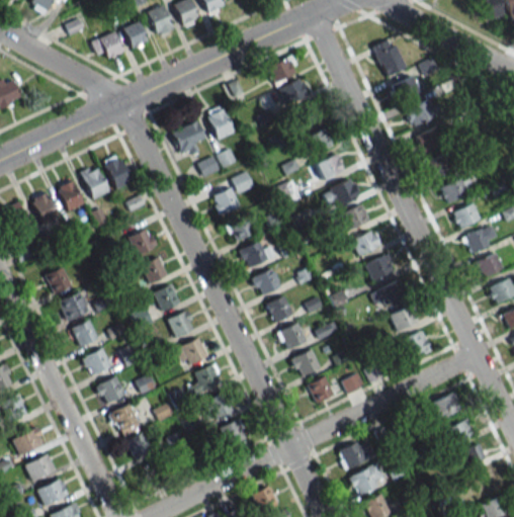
[(52,0),(33,0),(30,7),(47,14),(52,0)]
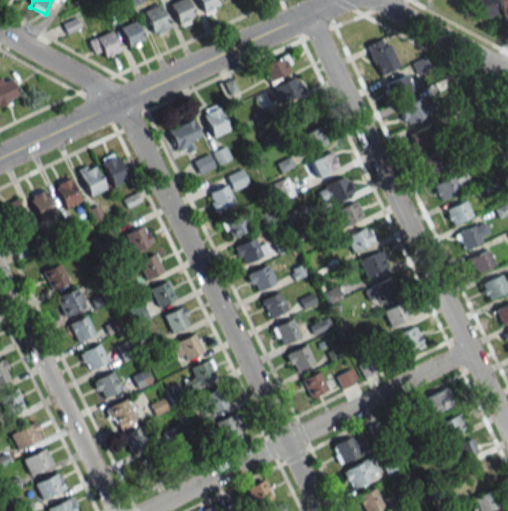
[(183,0),(173,3),(180,27),(197,21),(189,0),(183,0)]
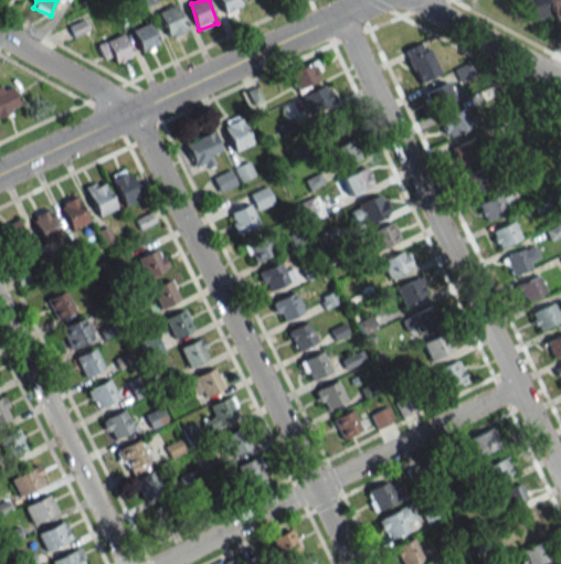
[(221,0),(230,18),(247,10),(242,0),(221,0)]
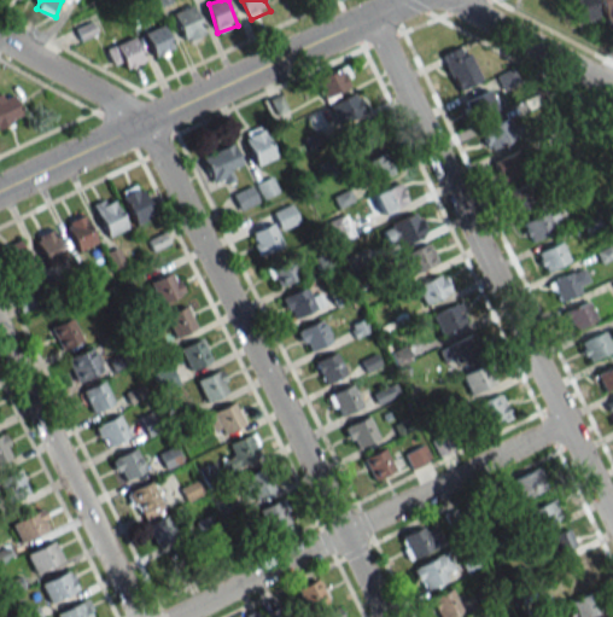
[(568,0),(581,25),(602,15),(594,0),(568,0)]
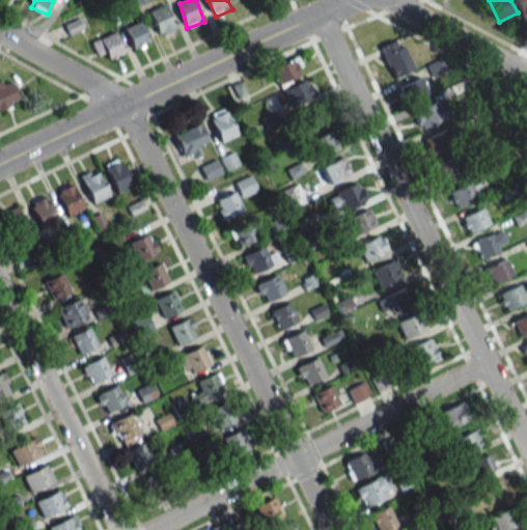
[(526,0),(517,0),(522,17),(526,16),(526,0)]
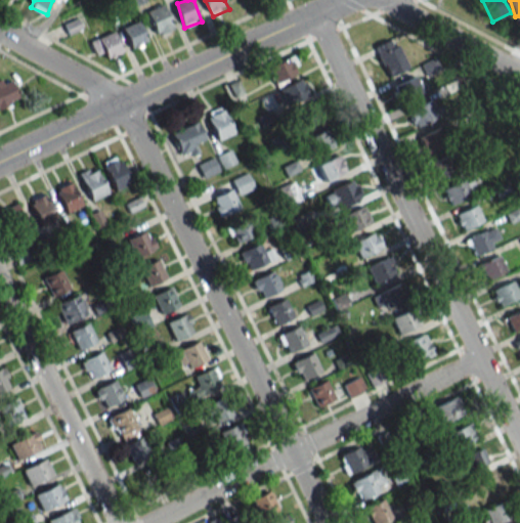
[(148,12),(162,40),(178,32),(165,4),(148,12)]
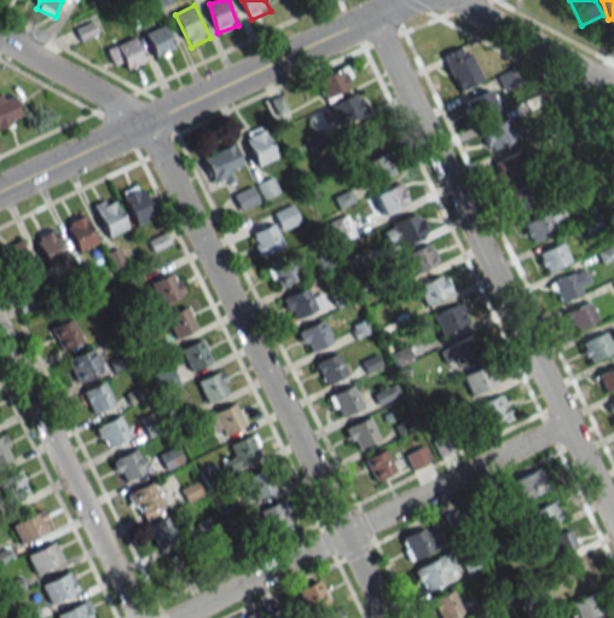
[(158,58),(178,50),(167,26),(148,34),(158,58)]
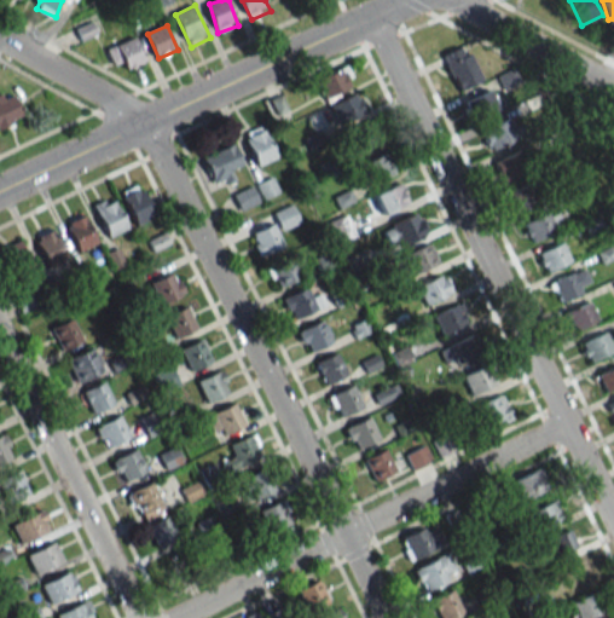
[(125,61),(131,71),(150,59),(135,36),(110,52),(117,65),(125,61)]
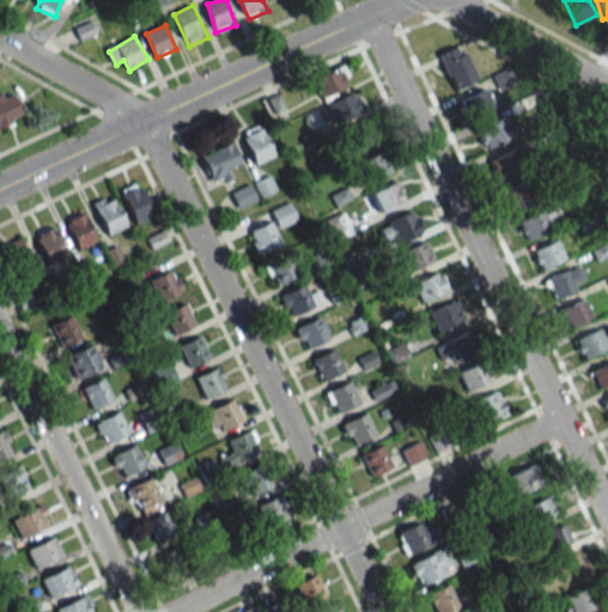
[(456,91),(475,83),(461,47),(442,54),(456,91)]
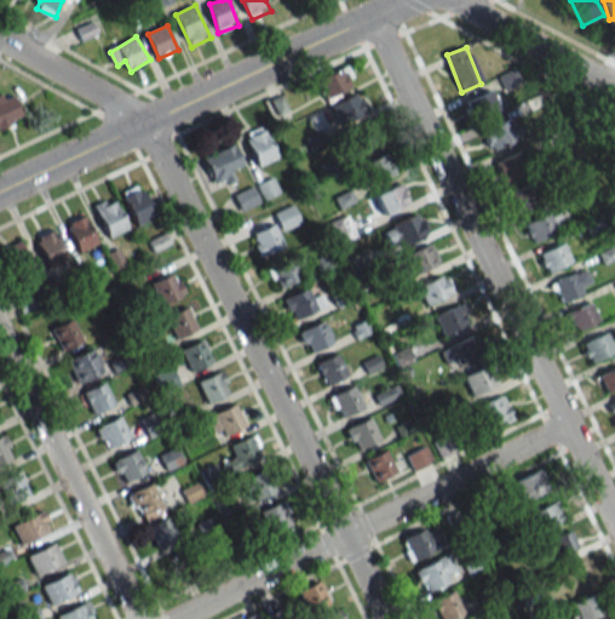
[(320,81),(329,102),(358,86),(348,67),(320,81)]
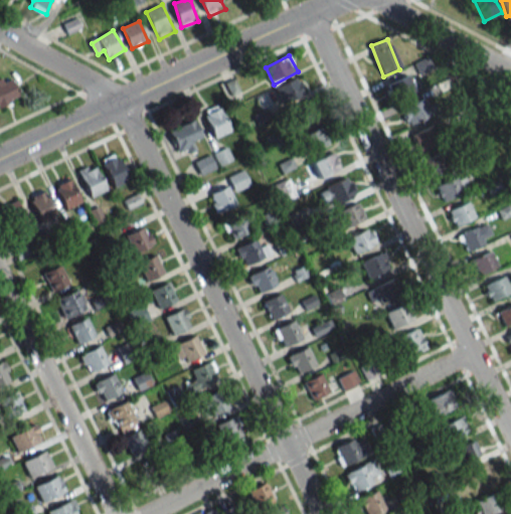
[(395,83),(403,99),(418,91),(410,75),(395,83)]
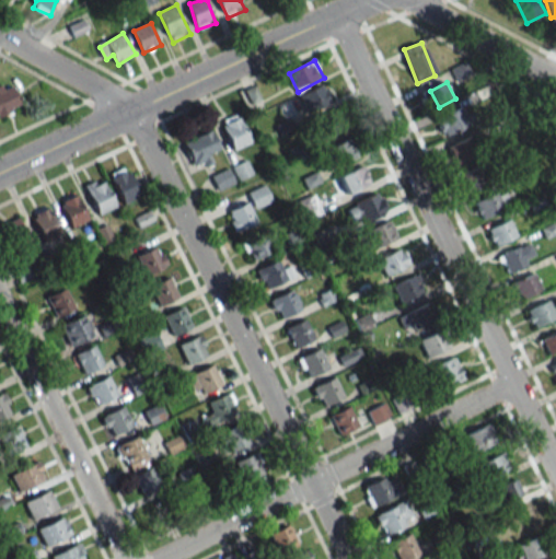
[(0,117),(22,108),(12,83),(0,88),(0,117)]
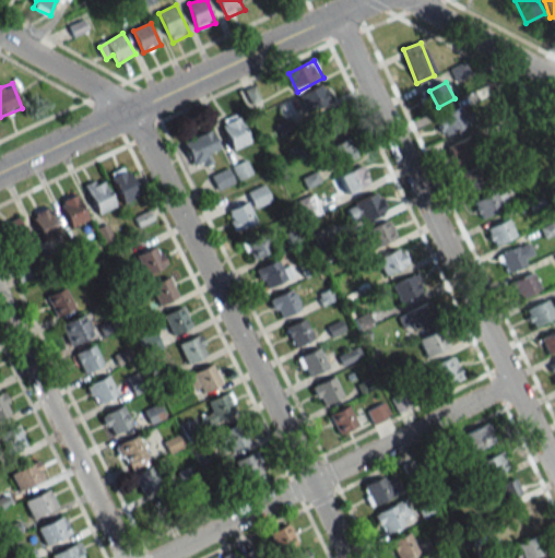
[(300,95),(307,114),(333,103),(327,85),(300,95)]
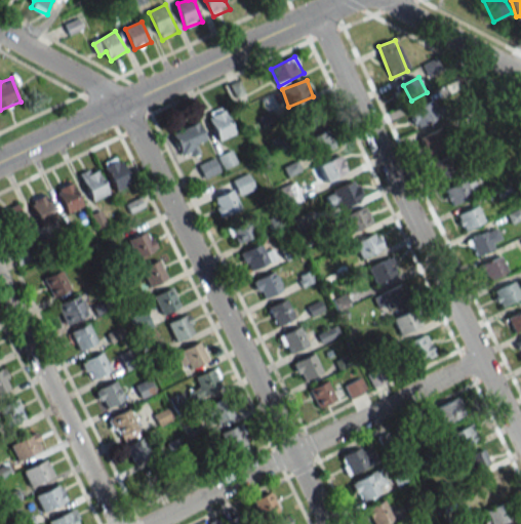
[(410,113),(418,128),(443,116),(435,99),(410,113)]
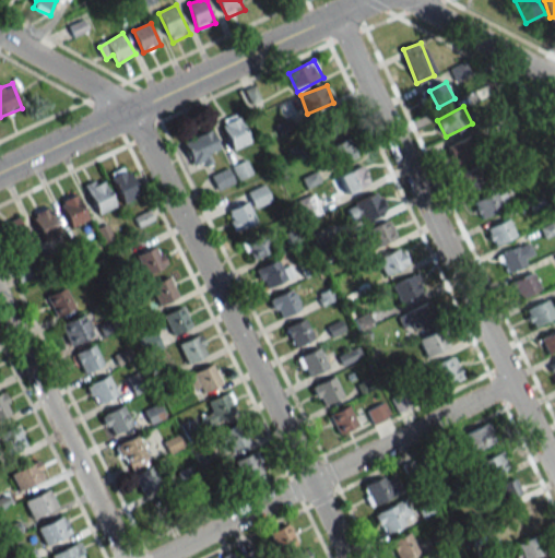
[(347,128),(338,109),(315,122),(325,140),(347,128)]
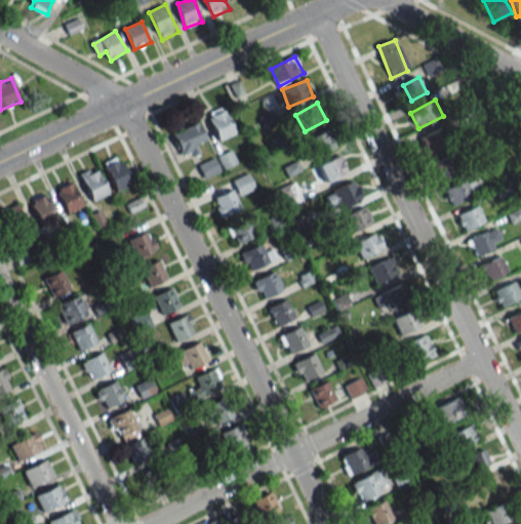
[(208,114),(221,142),(238,134),(227,107),(208,114)]
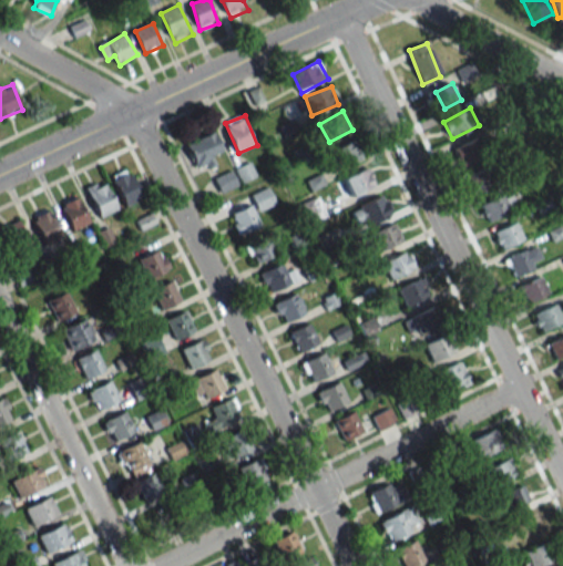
[(215,156),(226,152),(217,132),(188,145),(200,171),(218,163),(215,156)]
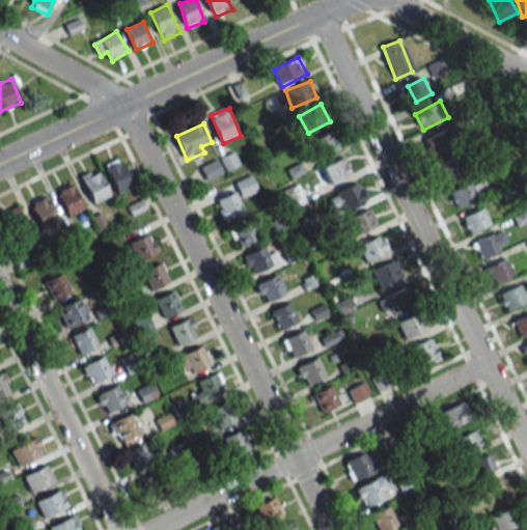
[(313,145),(325,159),(341,144),(330,131),(313,145)]
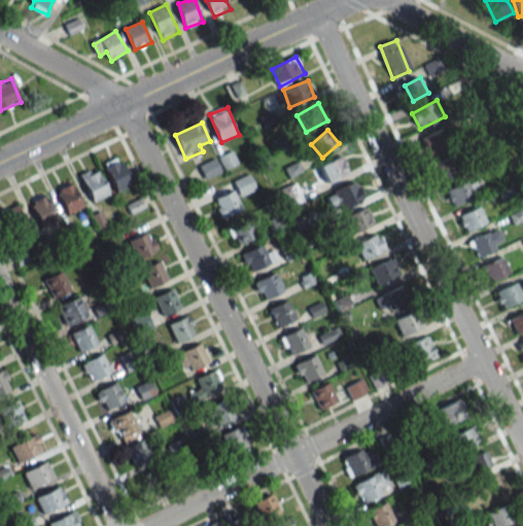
[(430,155),(449,146),(442,130),(423,139),(430,155)]
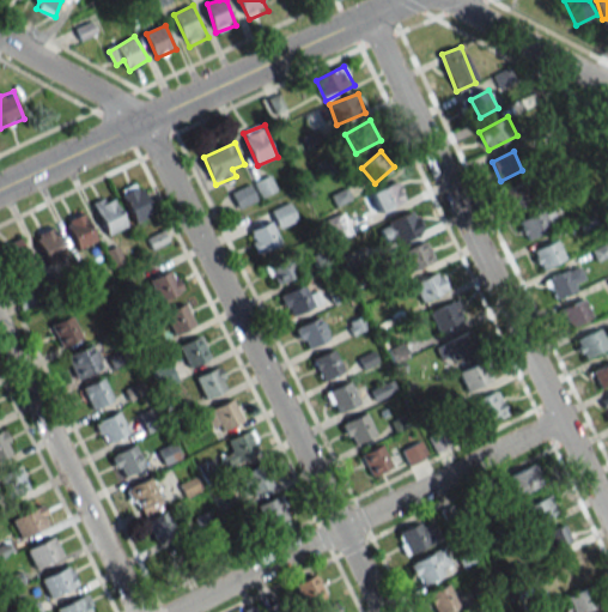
[(158,214),(141,182),(122,192),(139,224),(158,214)]
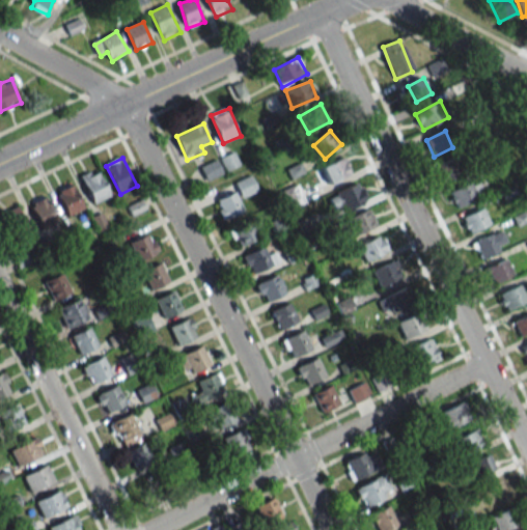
[(328,182),(352,176),(349,160),(325,165),(328,182)]
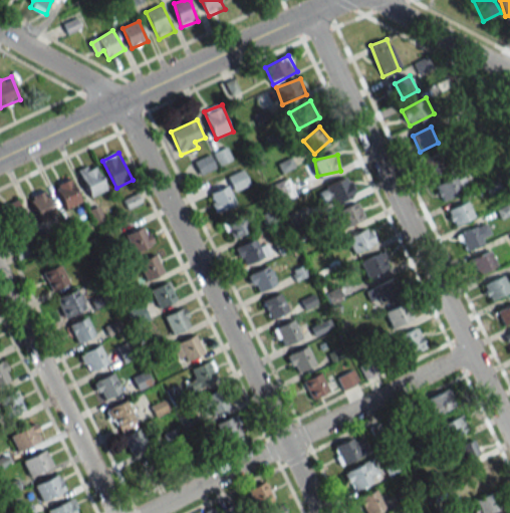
[(430,176),(447,172),(443,155),(426,159),(430,176)]
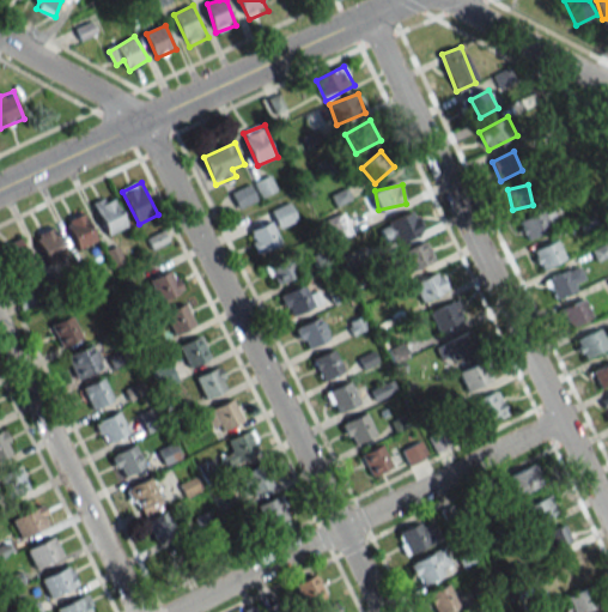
[(242,208),(259,200),(251,186),(235,194),(242,208)]
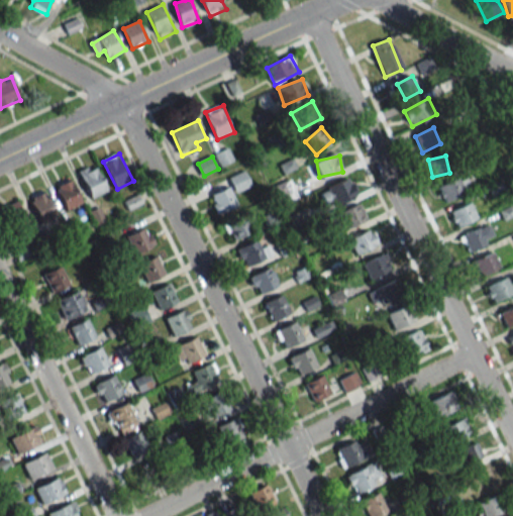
[(81,172),(92,199),(108,192),(97,165),(81,172)]
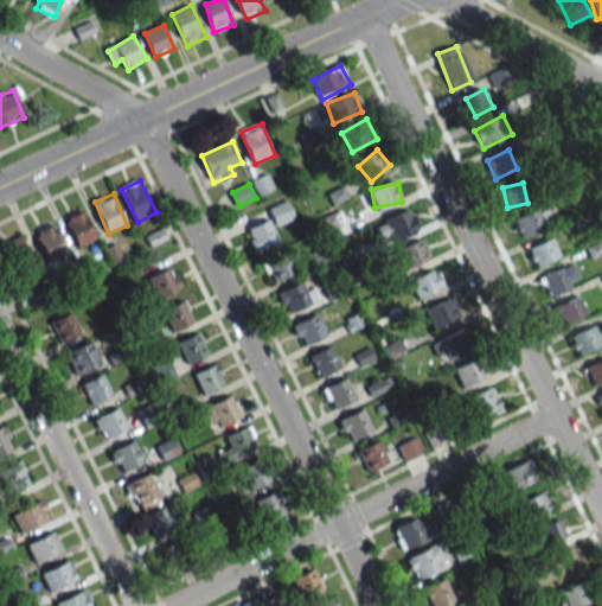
[(273,208),(277,225),(296,221),(292,203),(273,208)]
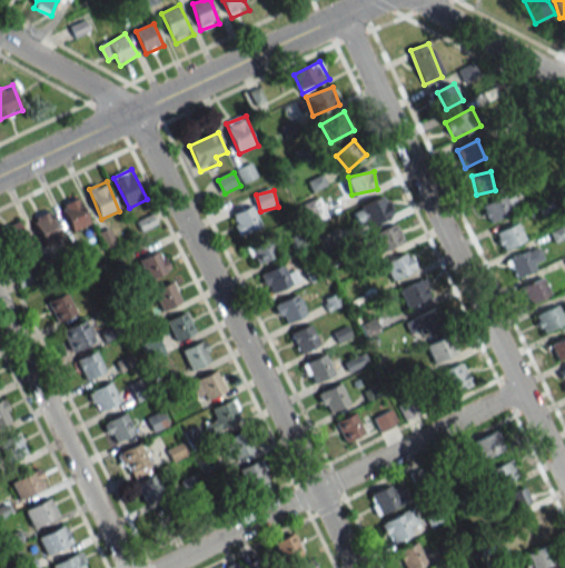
[(485,202),(488,220),(519,215),(516,196),(485,202)]
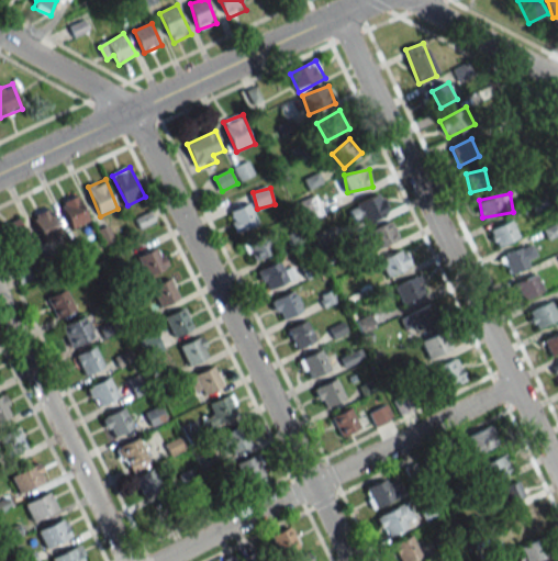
[(75,229),(91,222),(79,195),(63,203),(75,229)]
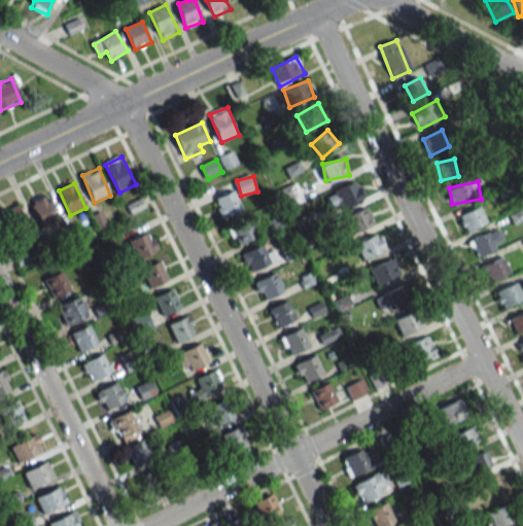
[(367,203),(361,183),(330,191),(337,211),(367,203)]
